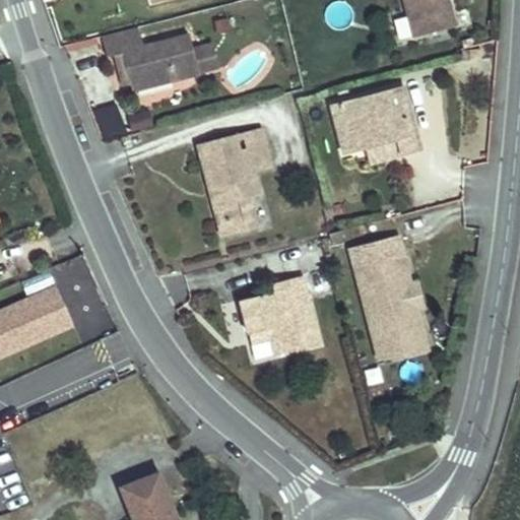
[(455,26),(448,0),(404,0),(409,17),(413,36),(414,37),(455,26)]
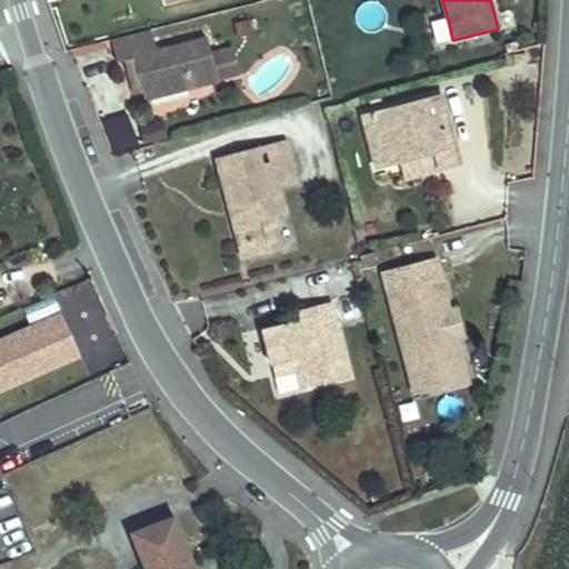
[(436,43),(452,39),(448,19),(431,23),(436,43)]
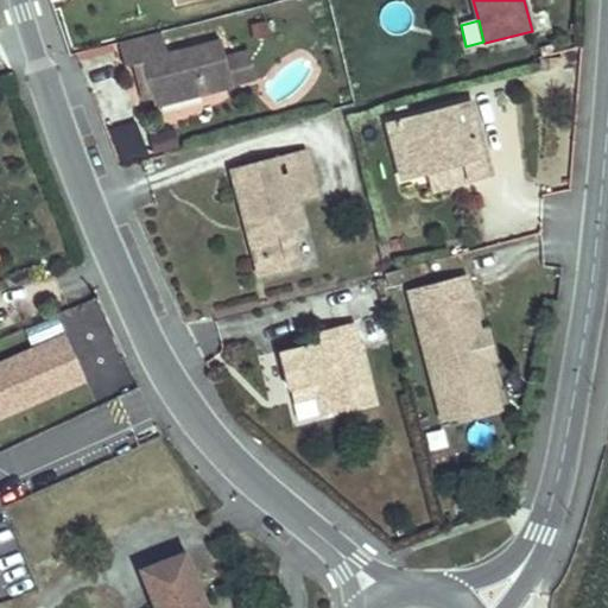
[(268,36),(266,23),(252,25),(255,38),(268,36)]
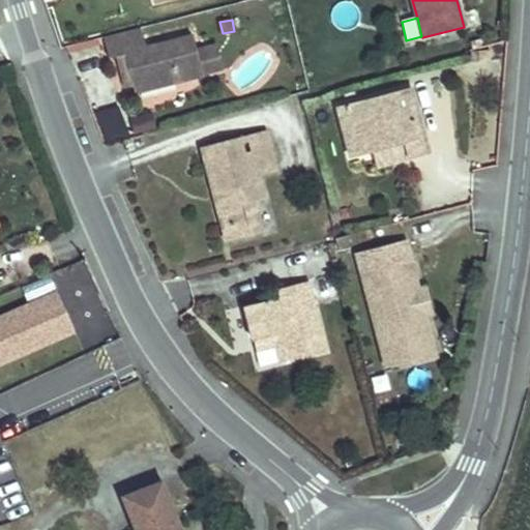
[(197,51),(194,35),(146,48),(141,28),(104,37),(109,58),(118,56),(125,54),(134,85),(135,92),(204,76),(203,72),(197,51)]
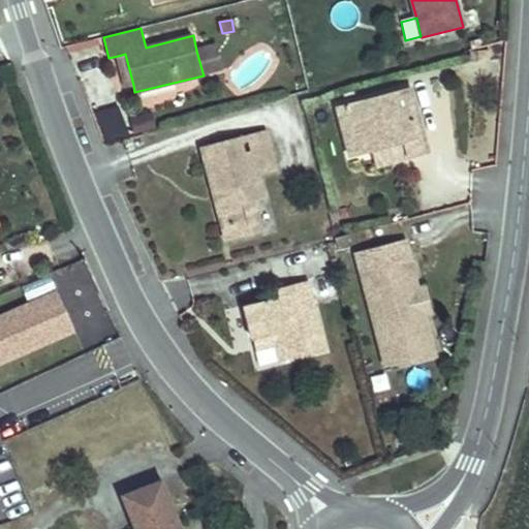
[(481,47),(479,39),(470,42),(472,49),(481,47)]
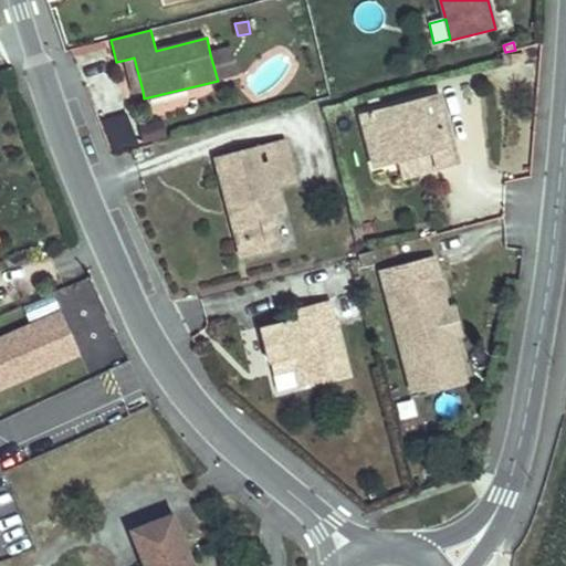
[(237,72),(231,49),(210,54),(217,77),(237,72)]
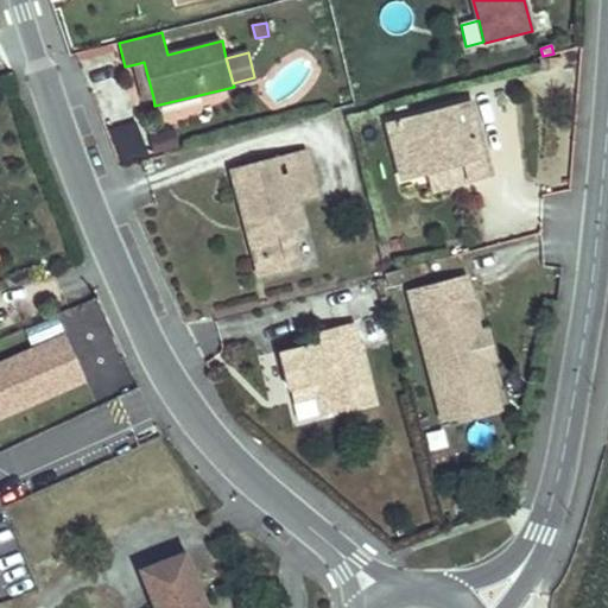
[(556,70),(556,58),(543,58),(543,71),(556,70)]
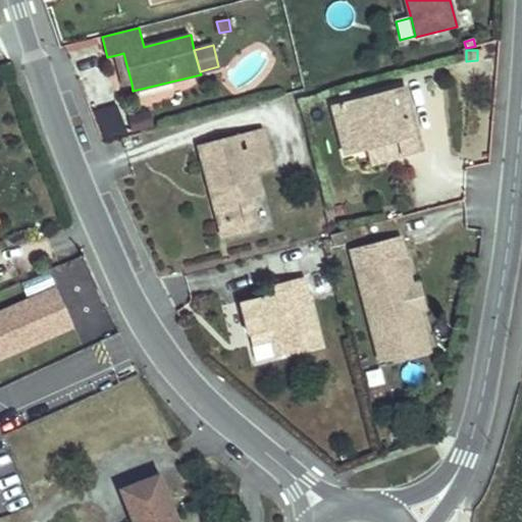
[(132,84),(123,53),(116,55),(124,86),(132,84)]
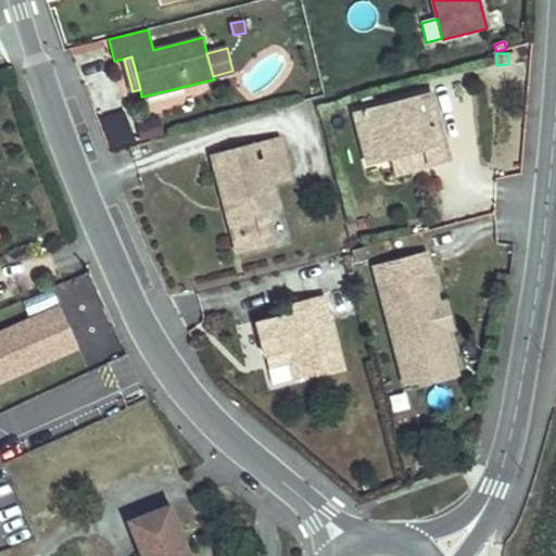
[(449,161),(431,92),(356,112),(369,164),(393,158),(426,150),(429,165),(449,161)]
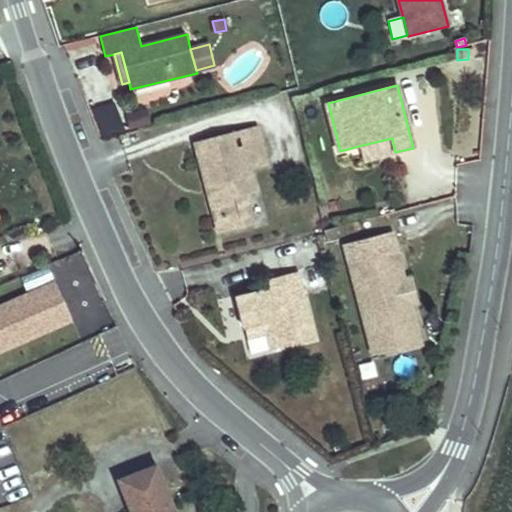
[(100,140),(124,132),(115,102),(90,110),(100,140)]
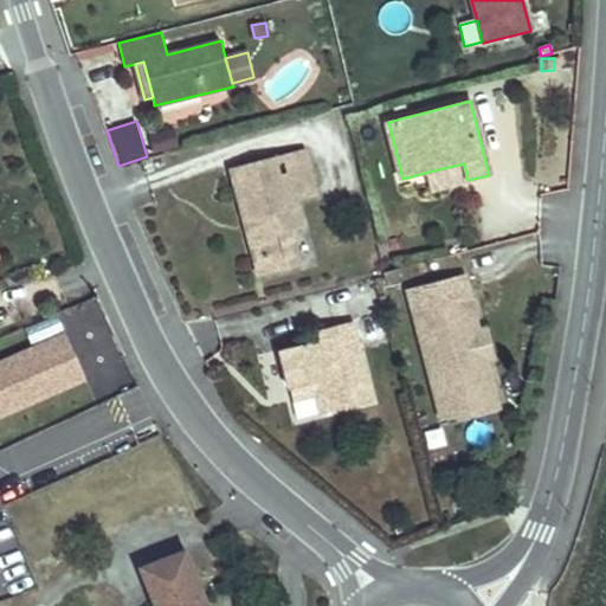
[(178,147),(174,129),(150,135),(155,153),(178,147)]
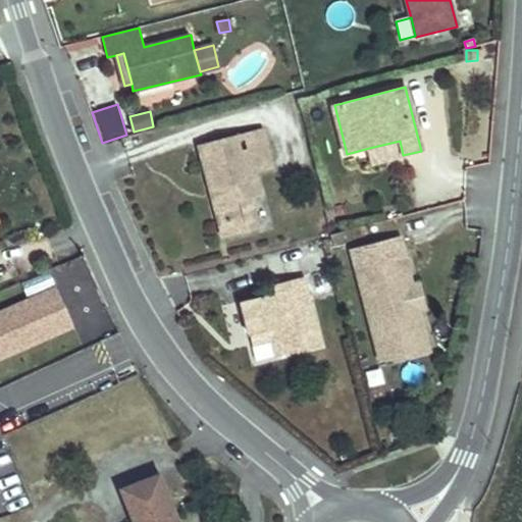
[(261,196),(255,172),(271,168),(261,128),(244,134),(248,149),(242,151),(237,135),(199,145),(211,191),(224,187),(226,192),(221,199),(226,217),(219,218),(224,237),(259,227),(251,198),(261,196)]
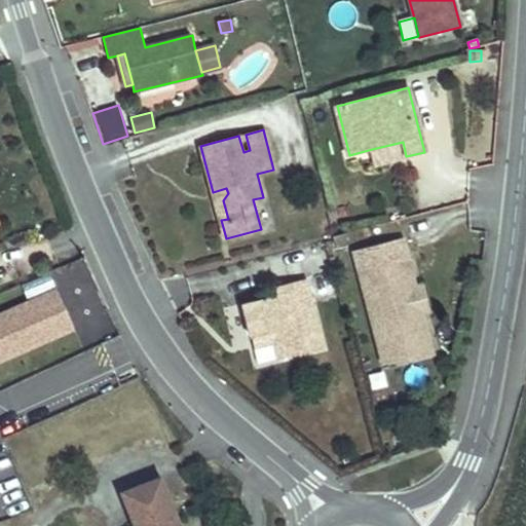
[(250,150),(246,135),(238,136),(243,152),(250,150)]
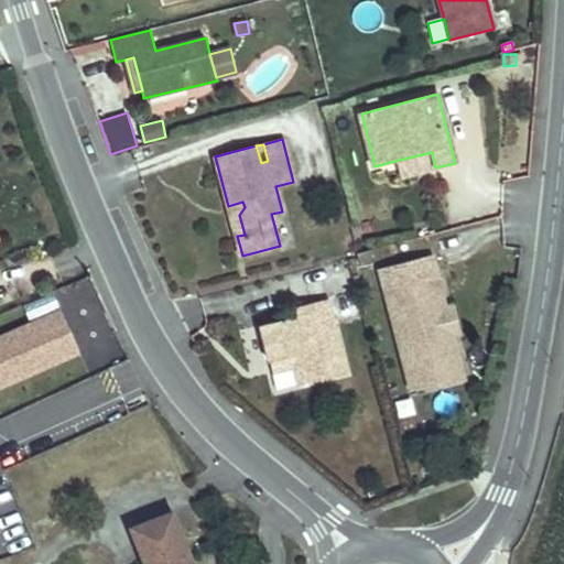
[(435,167),(432,152),(399,160),(403,176),(435,167)]
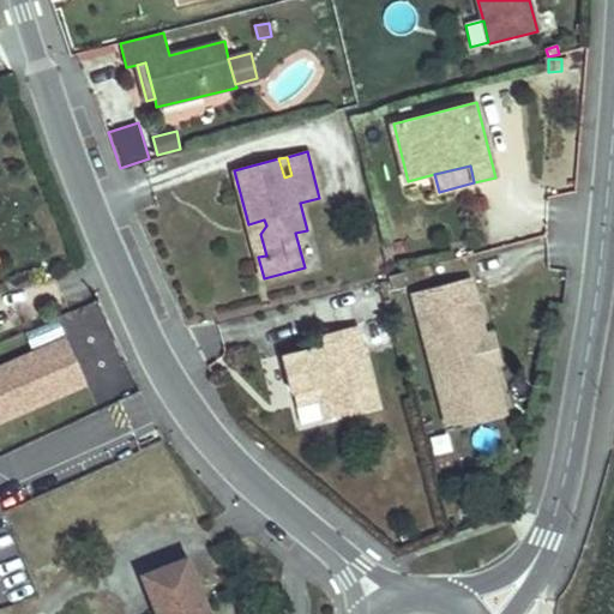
[(260,234),(266,226),(264,220),(248,224),(258,257),(266,256),(260,234)]
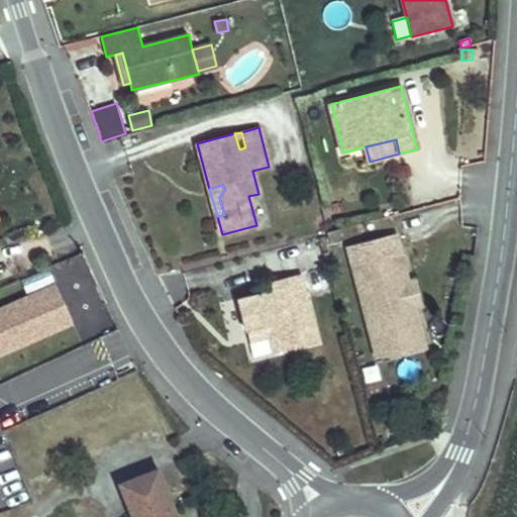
[(341,241),(338,229),(328,232),(330,244),(341,241)]
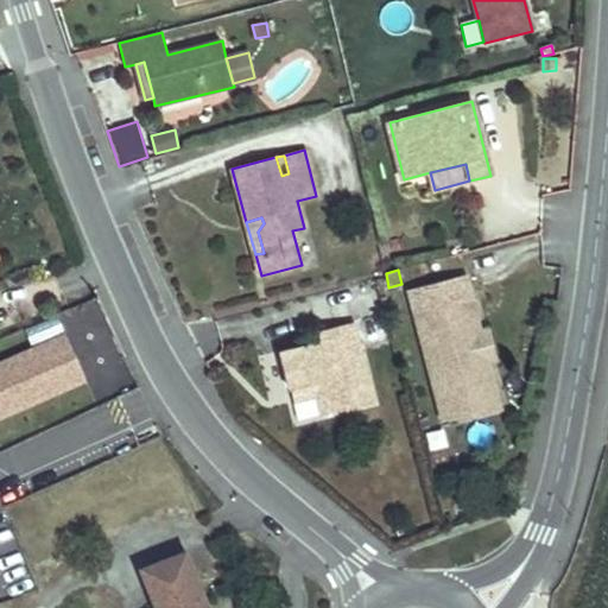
[(472,358),(468,343),(482,340),(480,331),(472,301),(416,316),(437,394),(457,390),(463,413),(464,418),(479,415),(494,387),(488,361),(486,354),(472,358)]
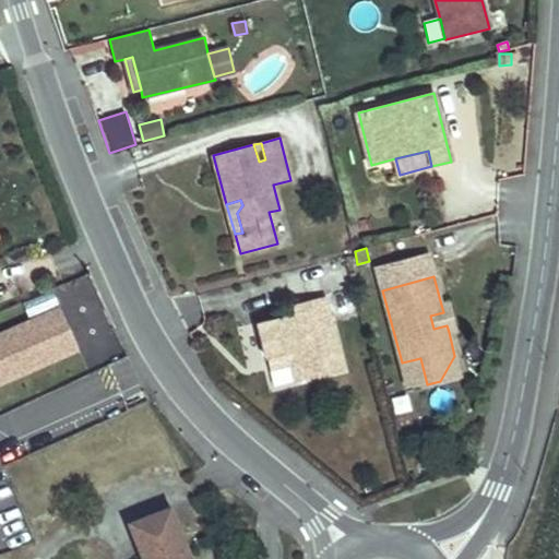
[(344,370),(325,296),(292,305),(294,313),(259,322),(268,359),(288,354),(292,364),(296,382),(344,370)]
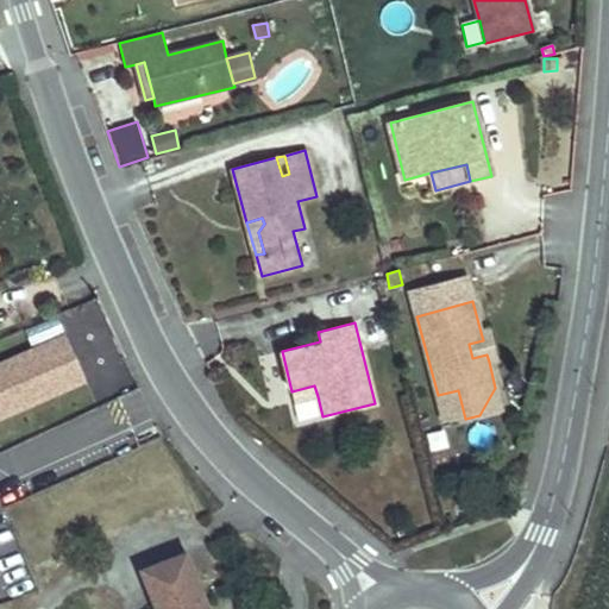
[(496,359),(488,331),(481,332),(483,340),(469,344),(472,358),(487,355),(489,362),(496,359)]
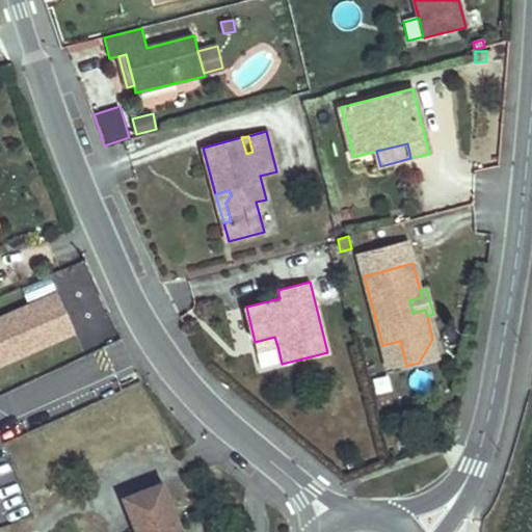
[(0,365),(51,343),(43,321),(65,311),(58,293),(0,318),(0,365)]
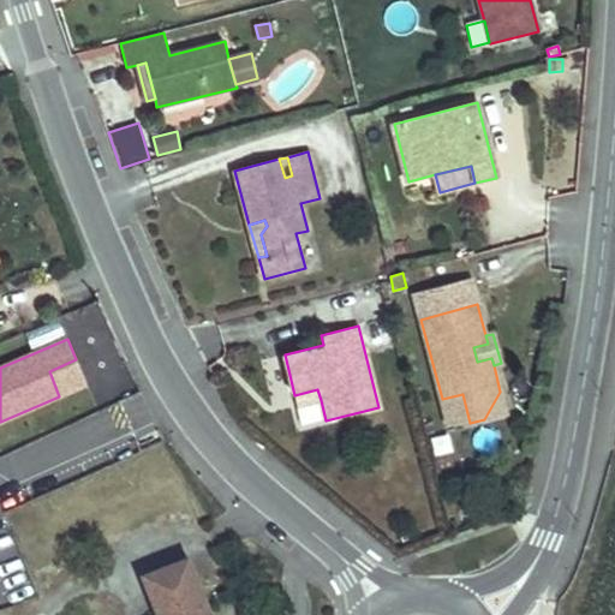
[(87,384),(76,359),(49,371),(59,396),(87,384)]
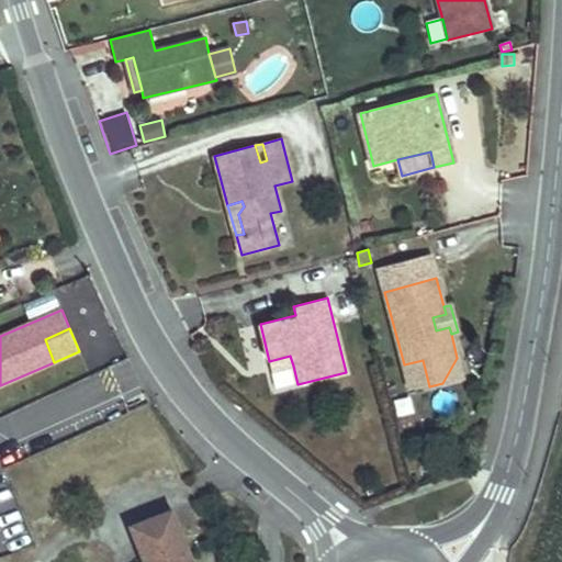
[(293,366),(290,356),(269,361),(272,371),(293,366)]
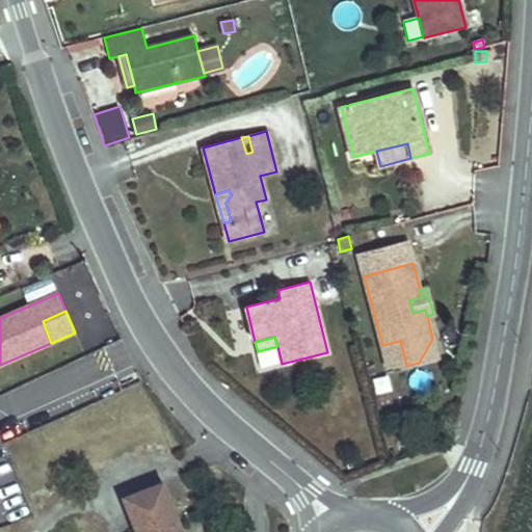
[(437,357),(432,339),(419,363),(437,357)]
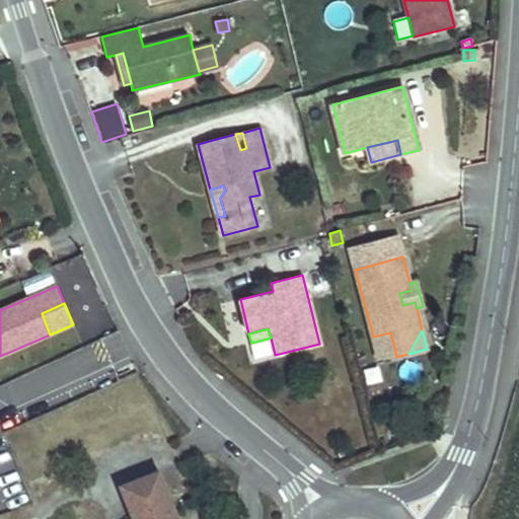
[(395,353),(390,332),(373,337),(378,357),(395,353)]
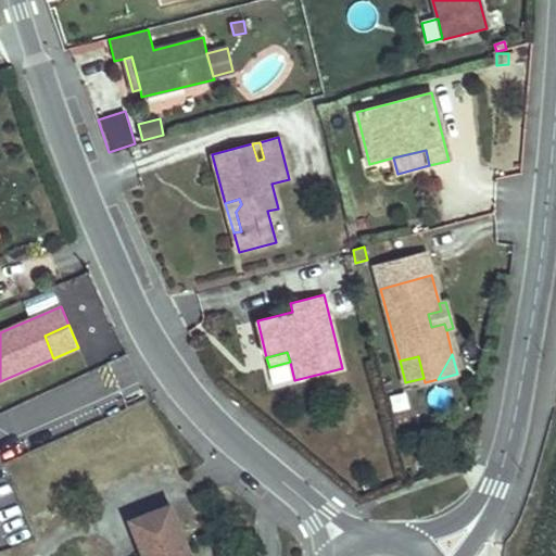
[(168,507),(156,513),(161,525),(174,519),(168,507)]
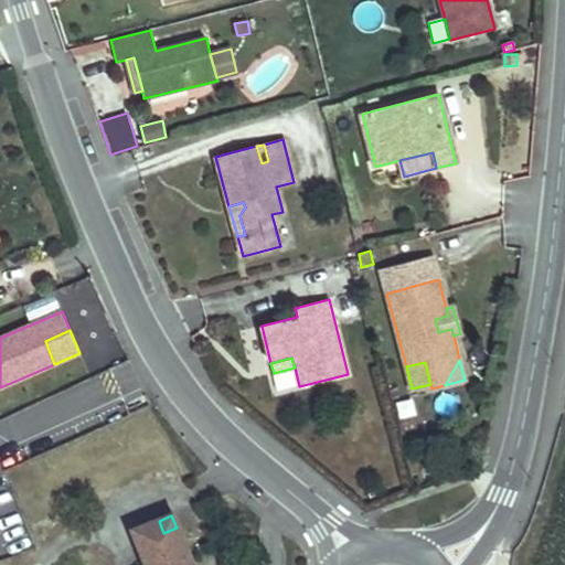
[(159,521),(132,531),(145,564),(191,564),(177,528),(163,533),(159,521)]
